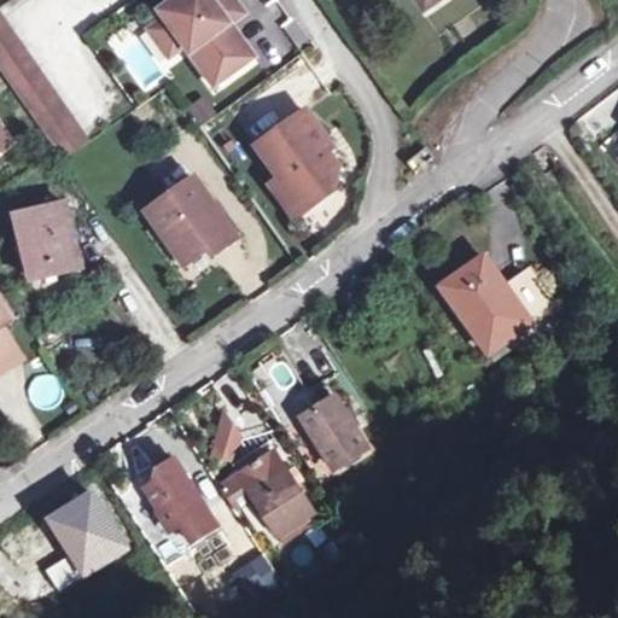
[(169,0),(161,6),(165,13),(187,41),(216,81),(256,52),(231,18),(240,12),(231,0),(169,0)]
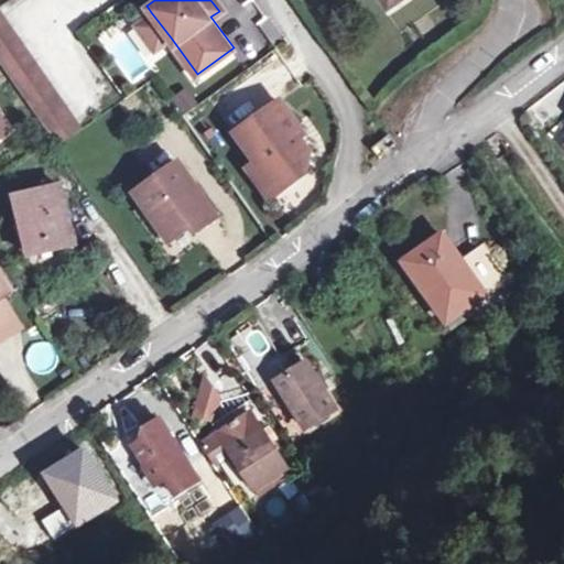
[(218,0),(210,0),(219,11),(224,7),(218,0)]
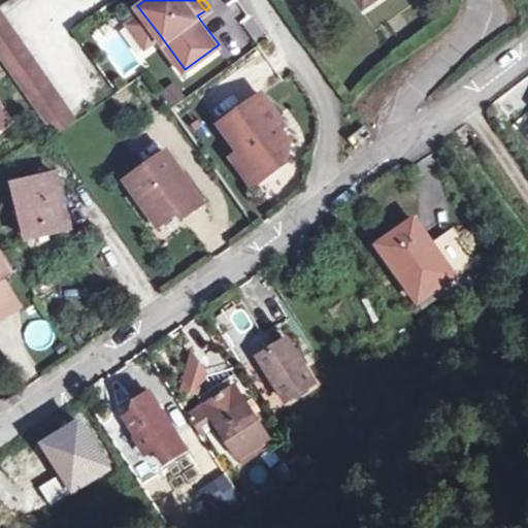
[(0,7),(0,29),(10,23),(0,7)]
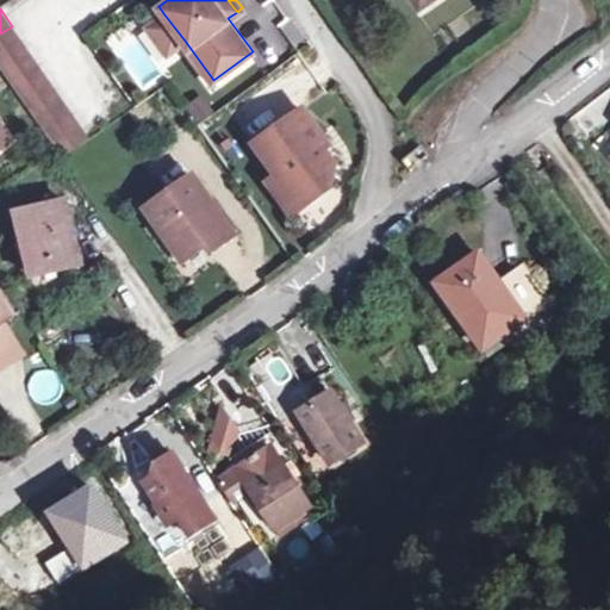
[(185,41),(163,13),(148,24),(169,51),(185,41)]
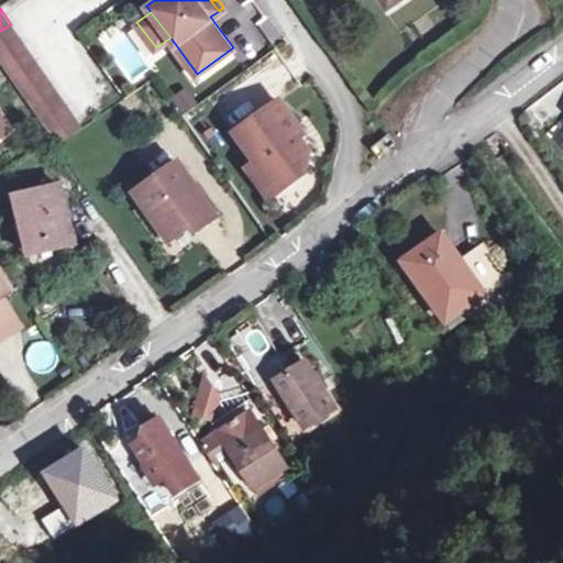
[(80,124),(11,24),(0,31),(0,58),(53,134),(57,141),(80,124)]
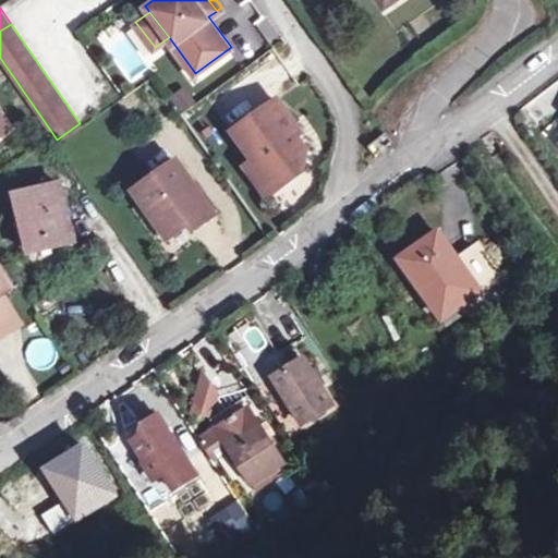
[(220,131),(265,197),(319,161),(275,95),(220,131)]
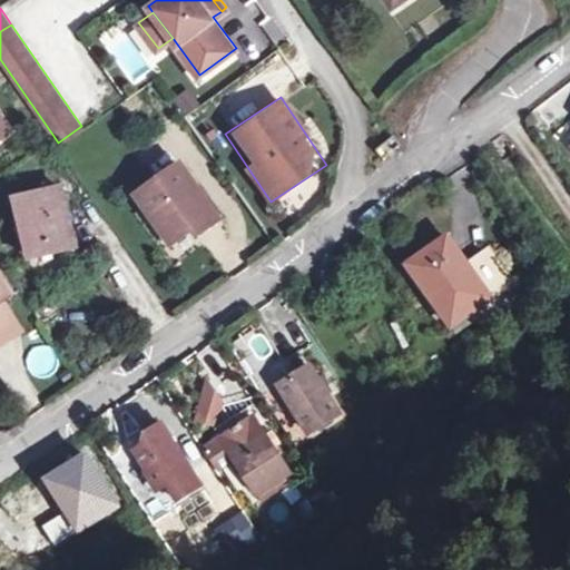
[(0,119),(10,135),(15,131),(0,108),(0,119)]
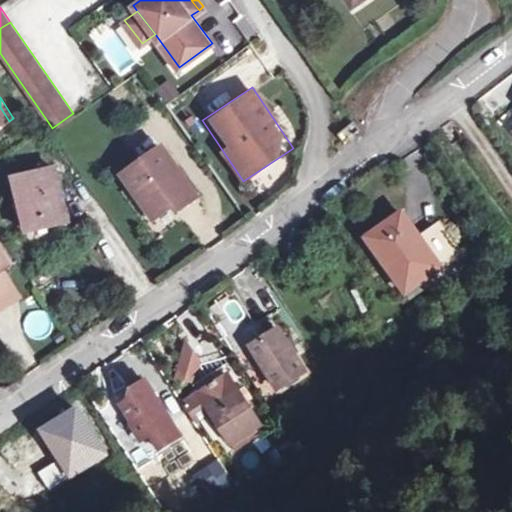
[(0,107),(0,126),(9,121),(0,107)]
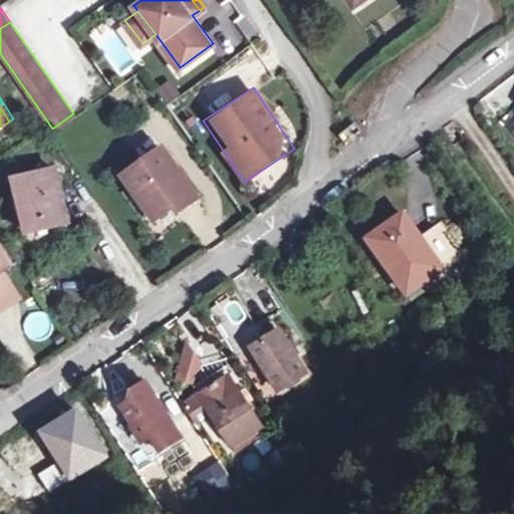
[(216,212),(182,163),(143,191),(172,233),(190,221),(194,227),(216,212)]
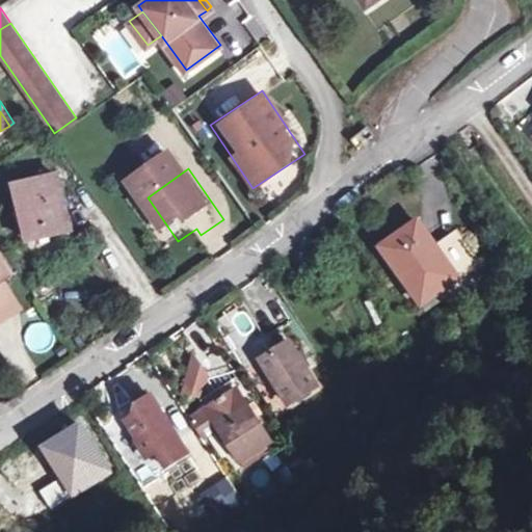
[(56,173),(17,181),(28,236),(69,229),(70,236),(76,235),(74,218),(67,219),(56,173)]
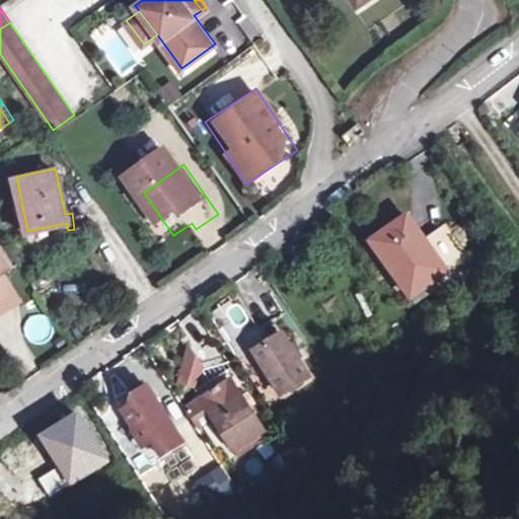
[(371,236),(411,293),(472,251),(449,219),(426,236),(408,211),(371,236)]
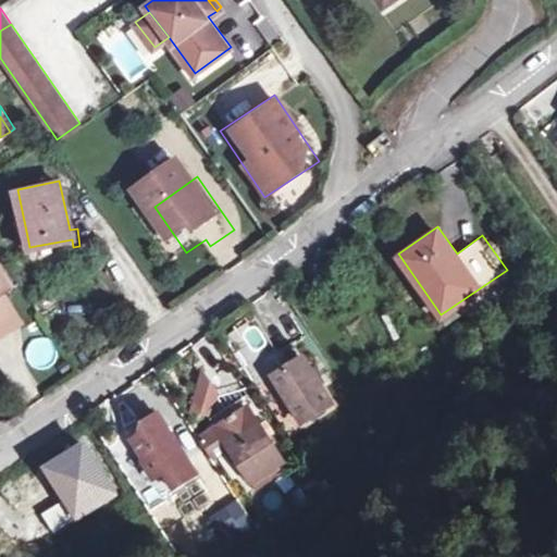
[(0,296),(0,324),(7,334),(22,323),(2,295),(0,296)]
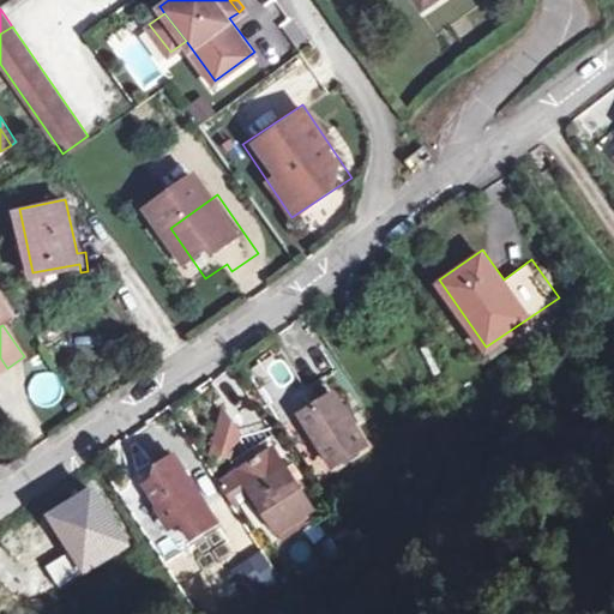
[(365,446),(333,395),(300,415),(331,465),(365,446)]
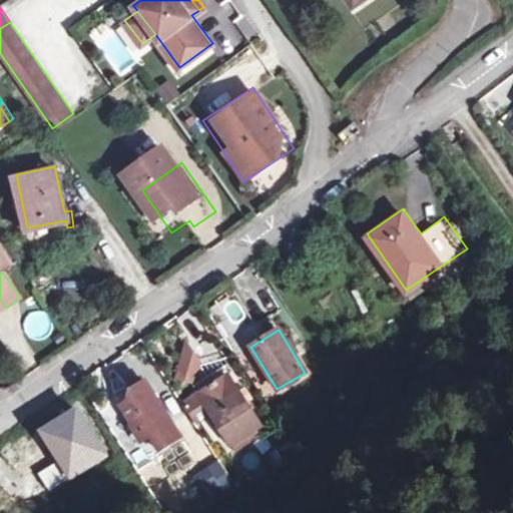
[(188,387),(208,372),(186,343),(166,358),(188,387)]
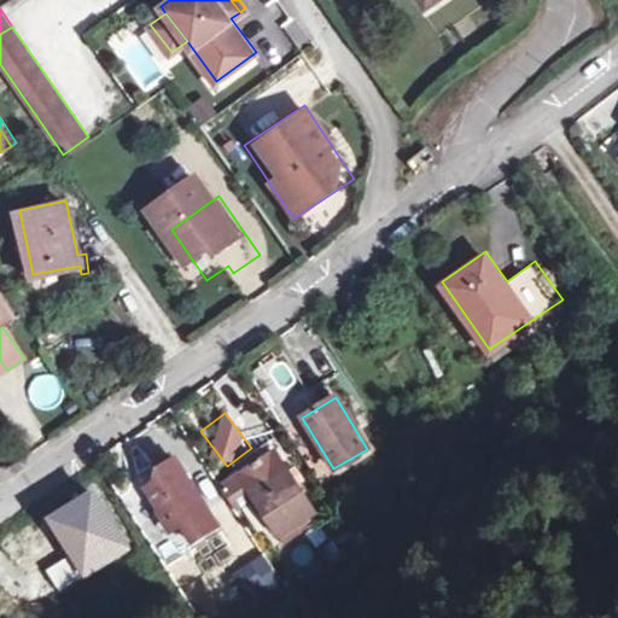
[(255,460),(252,465),(277,472),(279,454),(255,460)]
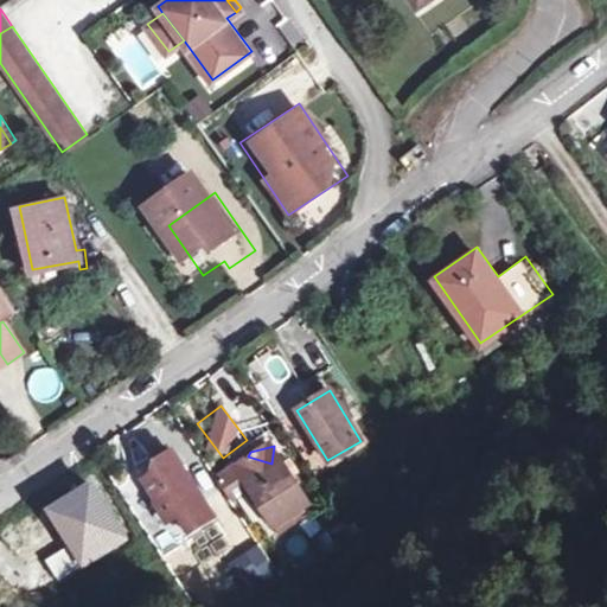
[(211,515),(168,448),(149,459),(154,467),(140,477),(168,522),(178,517),(185,530),(211,515)]
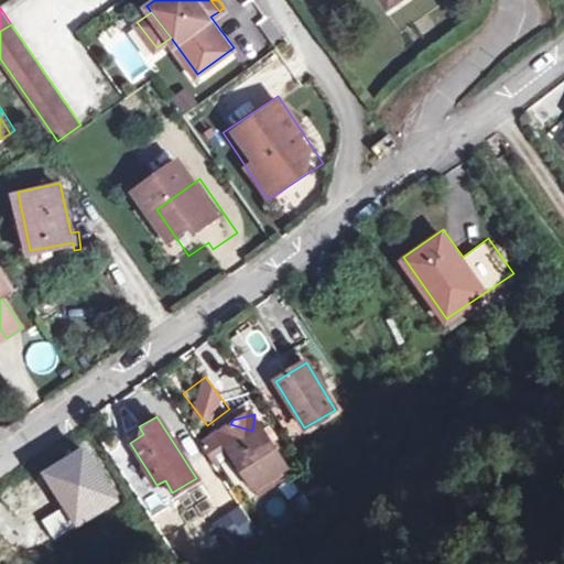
[(252,431),(230,424),(224,452),(246,491),(280,470),(257,432),(252,431)]
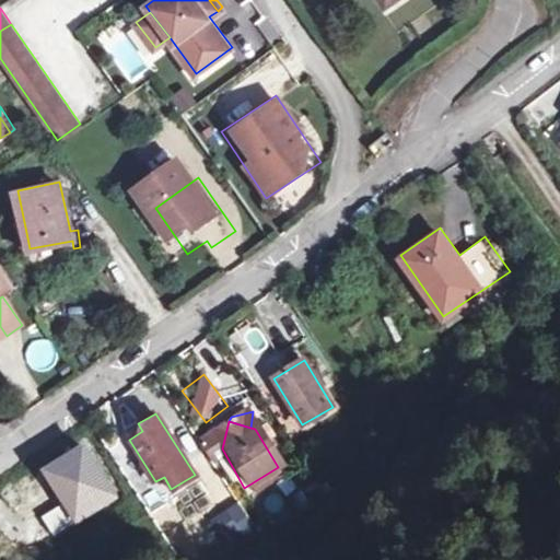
[(247,532),(241,510),(216,517),(222,539),(247,532)]
